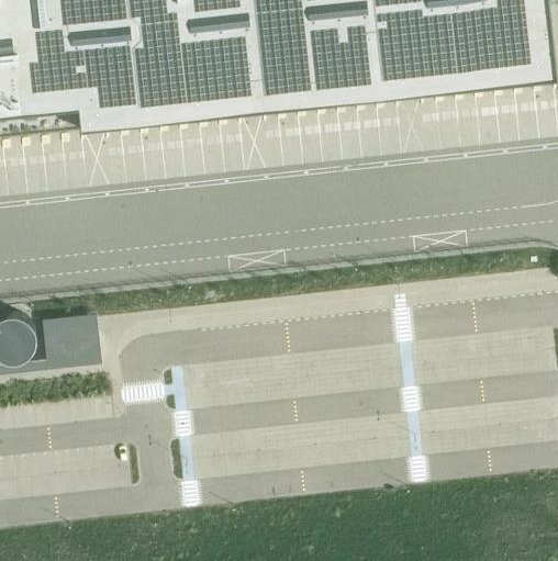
[(0,123),(551,64),(544,0),(0,0),(0,123)]
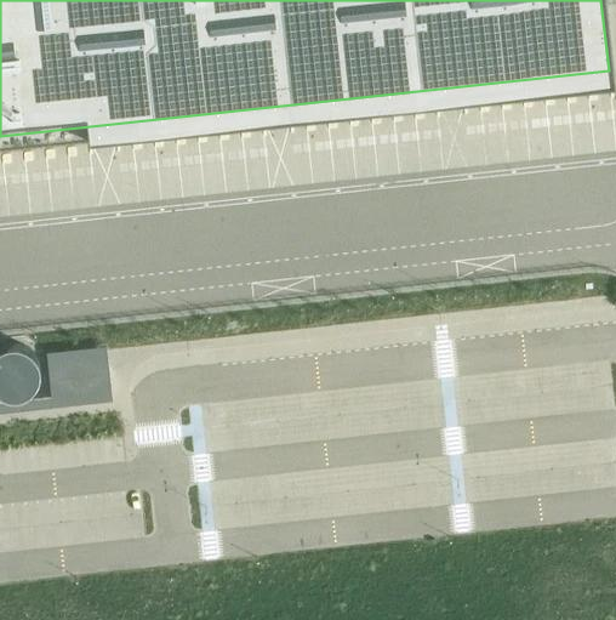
[(4,200),(57,192),(52,164),(0,172),(0,180),(4,200)]
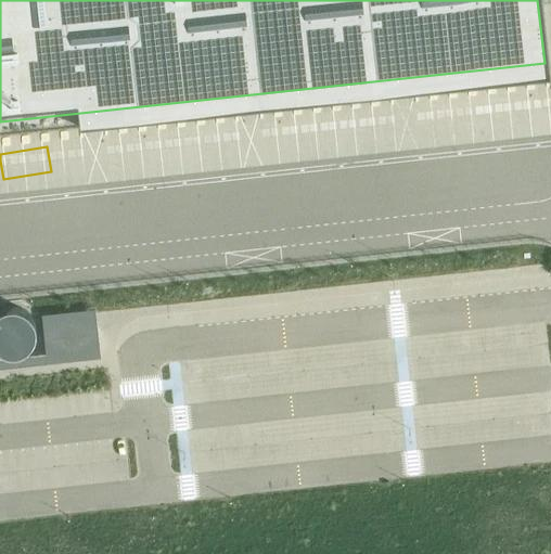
[(94,309),(0,316),(0,360),(98,353),(94,309)]
